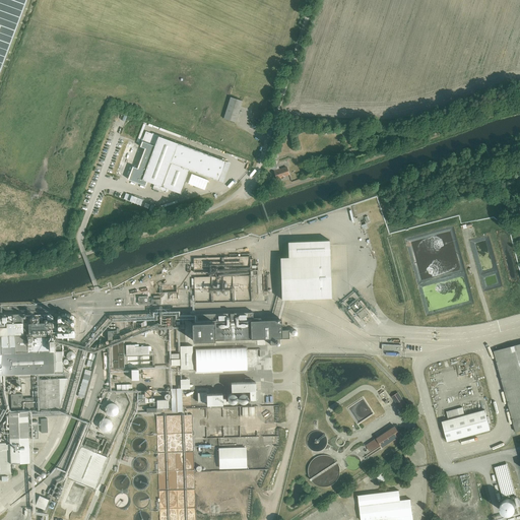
[(0,0),(0,62),(23,0),(0,0)]
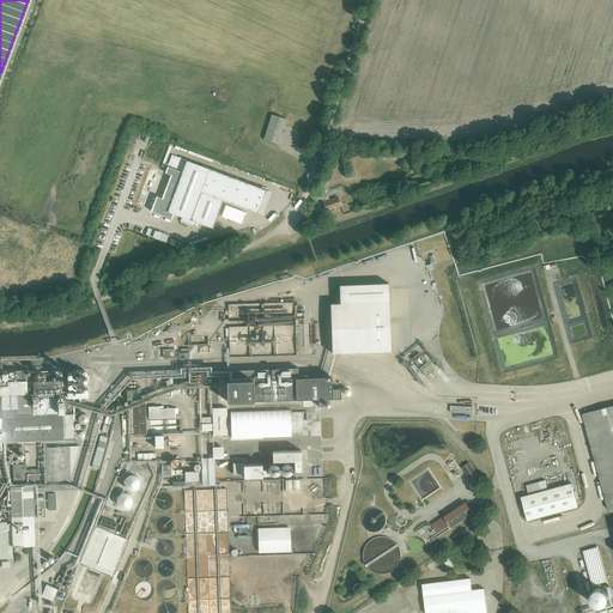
[(263,143),(278,146),(285,122),(271,119),(263,143)]
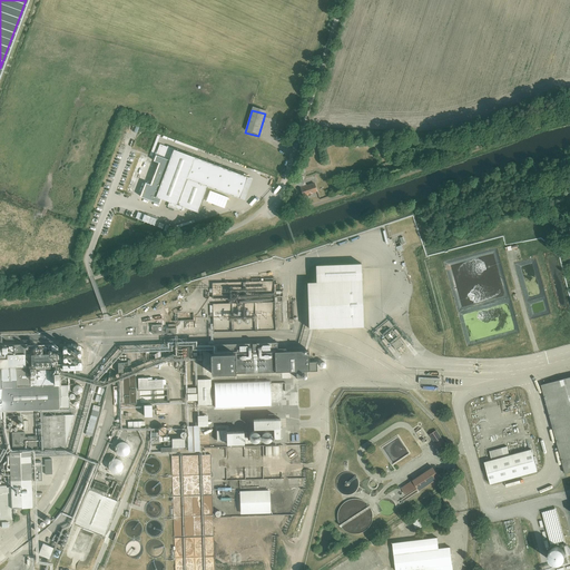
[(174,148),(160,144),(154,160),(158,163),(150,184),(146,182),(140,196),(159,203),(161,196),(169,199),(167,206),(180,212),(184,205),(198,210),(208,184),(239,196),(247,175),(174,147),(174,148)]
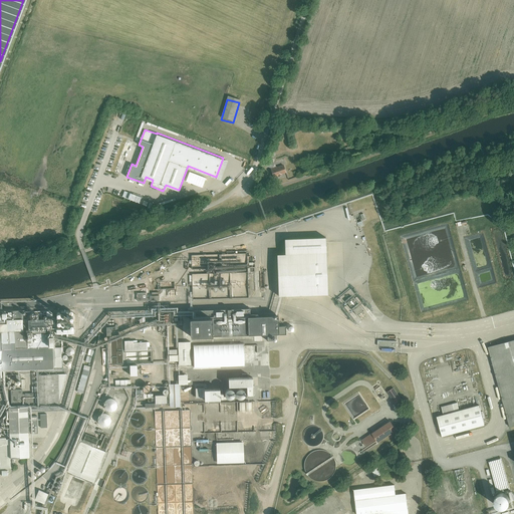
[(282,165),(270,170),(274,179),(285,174),(282,165)]
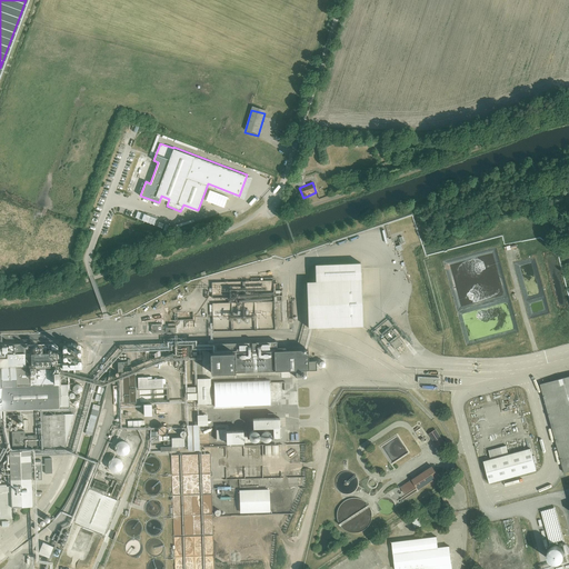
[(362,263),(316,265),(316,282),(307,282),(308,328),(363,327),(362,263)]
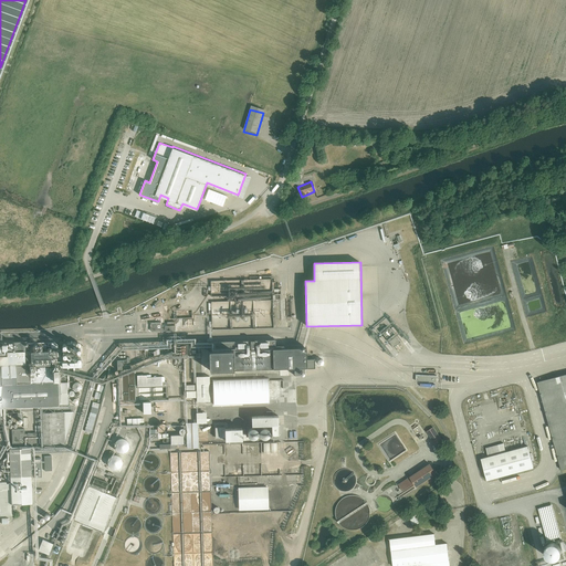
[(273,279),(211,281),(211,299),(228,297),(228,302),(211,302),(212,331),(274,328),(273,279)]
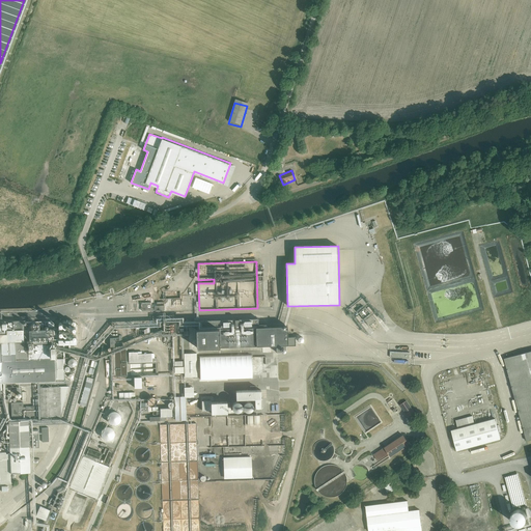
[(365,308),(359,313),(369,327),(375,323),(365,308)]
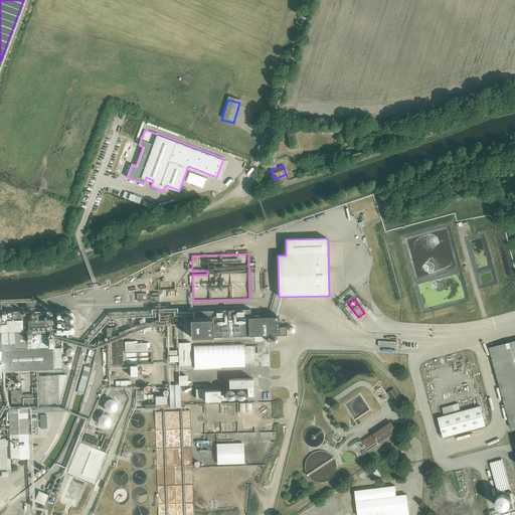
[(215,313),(190,313),(191,341),(269,338),(270,343),(276,343),(275,338),(289,338),(289,330),(282,330),(282,319),(252,320),(252,311),(215,313)]
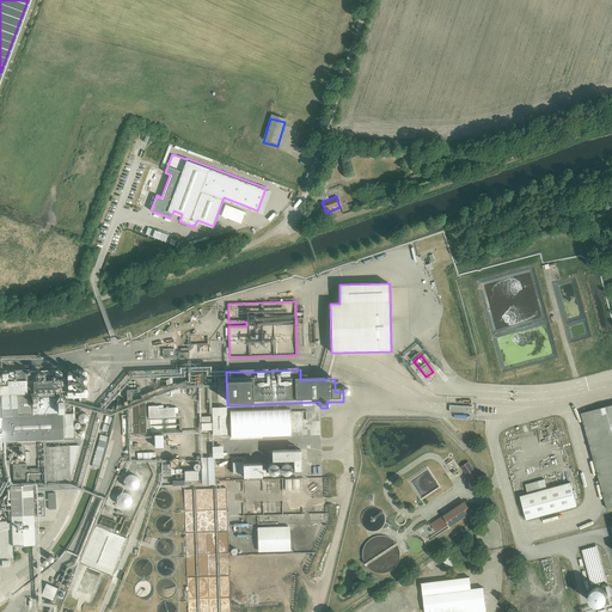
[(0,442),(77,440),(75,415),(67,415),(67,402),(91,402),(90,381),(84,381),(84,374),(73,374),(73,375),(63,377),(61,372),(31,373),(30,372),(0,373),(0,372),(0,442)]
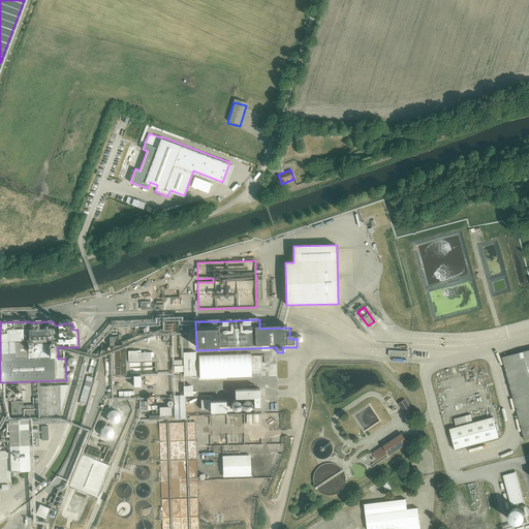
[(528,350),(500,358),(523,439),(528,437),(528,350)]
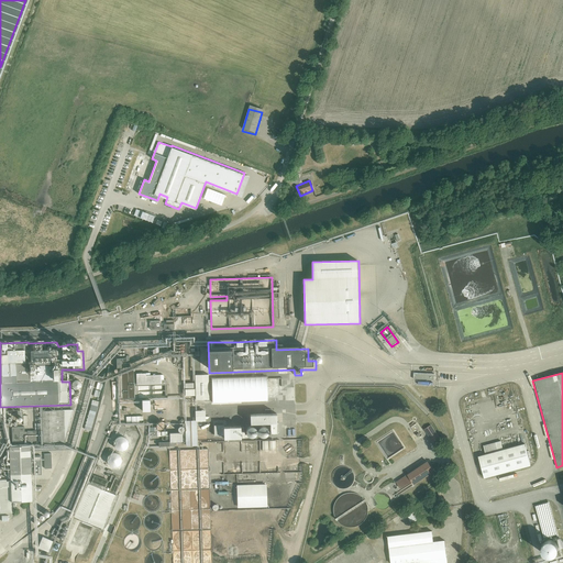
[(138,375),(138,388),(163,387),(163,376),(146,377),(146,374),(138,375)]
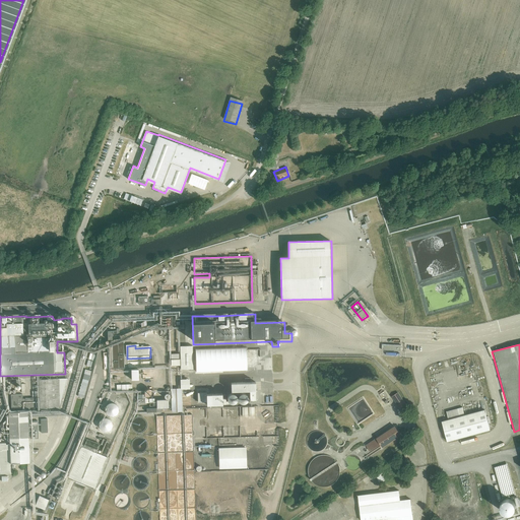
[(194,347),(181,347),(182,371),(195,370),(194,347)]
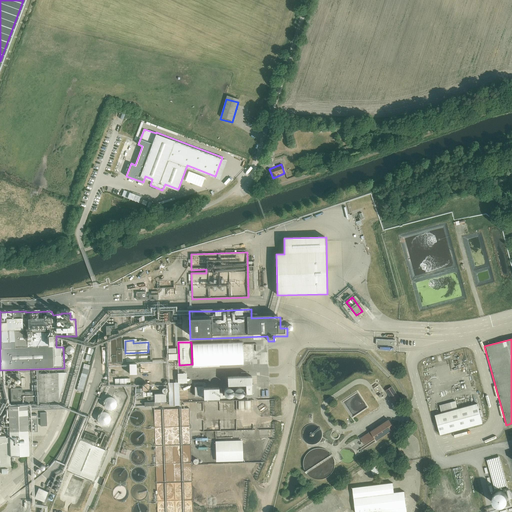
[(130,377),(139,377),(138,367),(130,367),(130,377)]
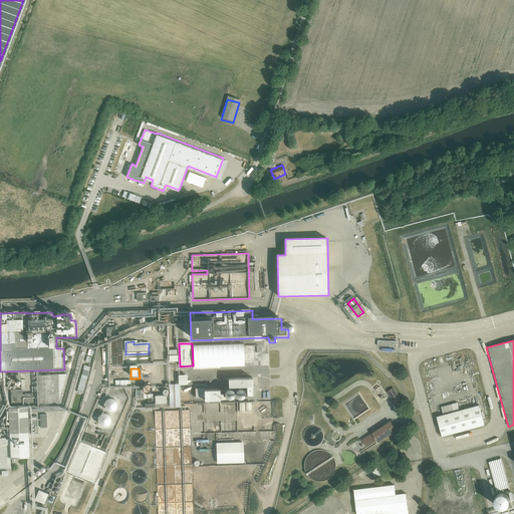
[(65,374),(39,374),(39,406),(57,405),(65,374)]
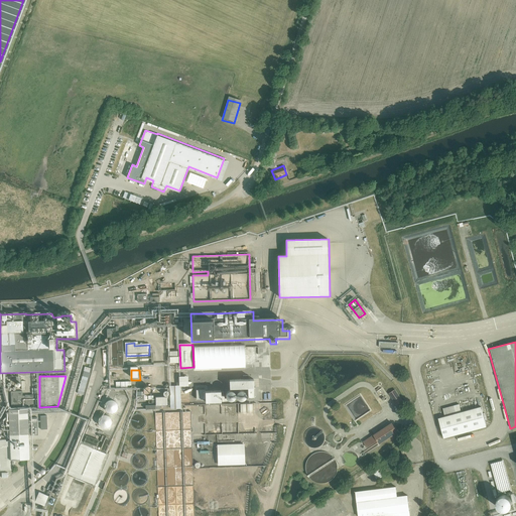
[(256,397),(255,380),(228,380),(229,388),(248,387),(248,397),(256,397)]
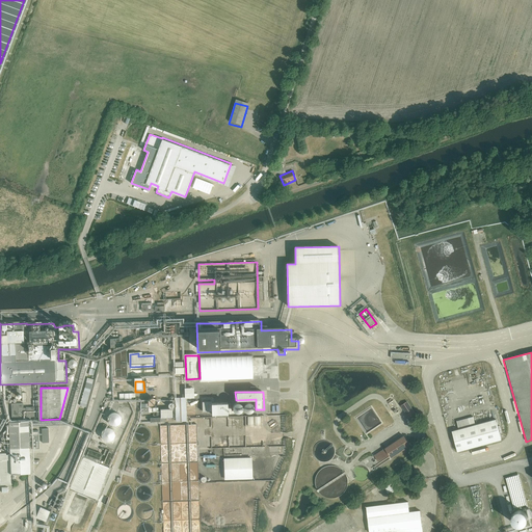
[(174,399),(175,422),(186,421),(185,398),(174,399)]
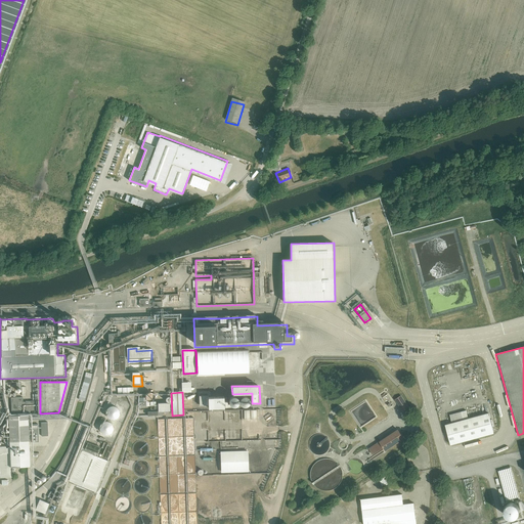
[(401,395),(393,400),(404,417),(412,410),(401,395)]
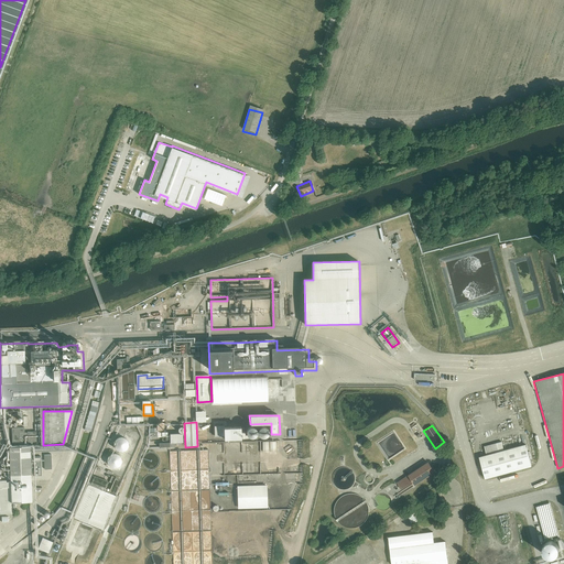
[(215,426),(215,438),(225,438),(225,441),(242,441),(242,426),(215,426)]
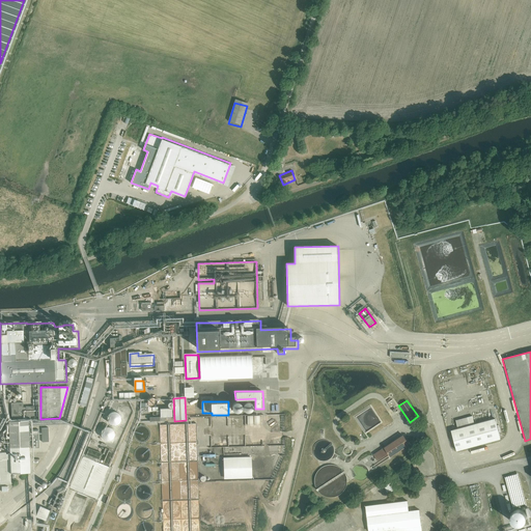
[(121,424),(122,423),(123,419),(121,413),(116,411),(115,411),(109,415),(108,420),(110,424),(116,427),(121,424)]
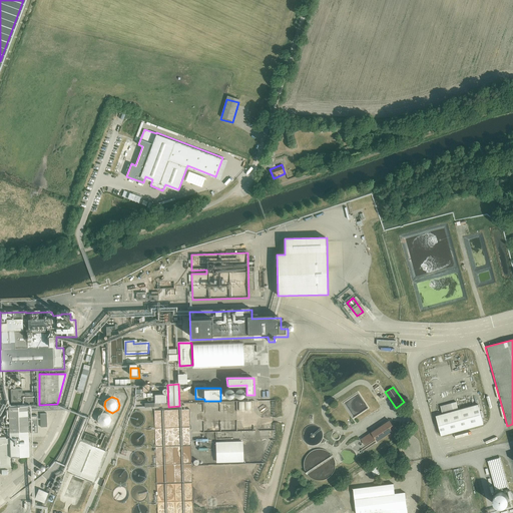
[(434,417),(439,437),(482,425),(476,405),(458,411),(456,404),(440,408),(442,415),(434,417)]
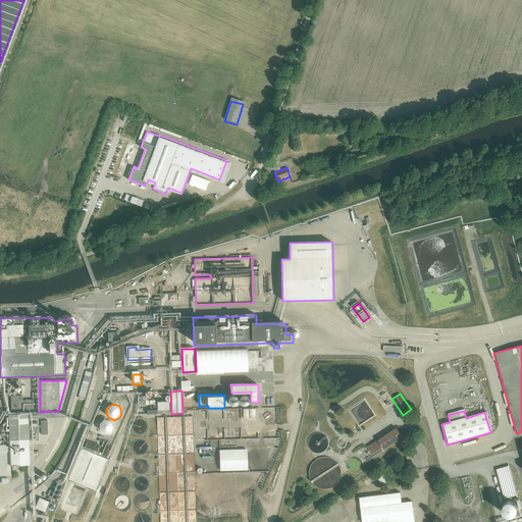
[(32,416),(32,415),(11,415),(12,464),(32,464),(32,416)]
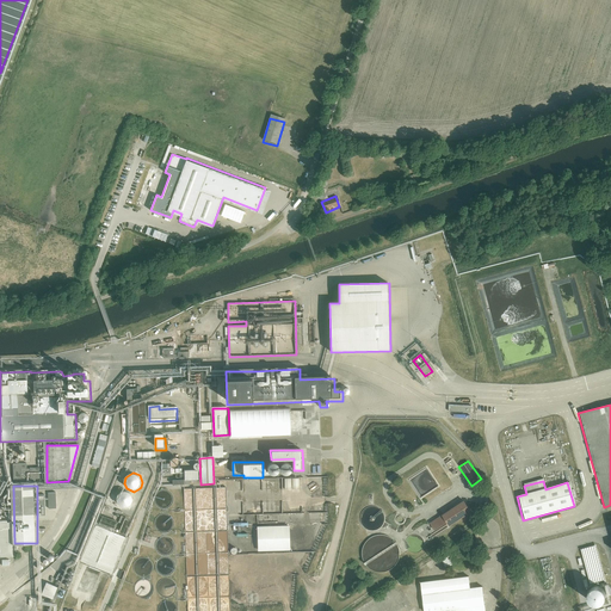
[(131,506),(133,504),(134,500),(131,493),(124,491),(117,494),(116,501),(118,506),(125,508),(131,506)]
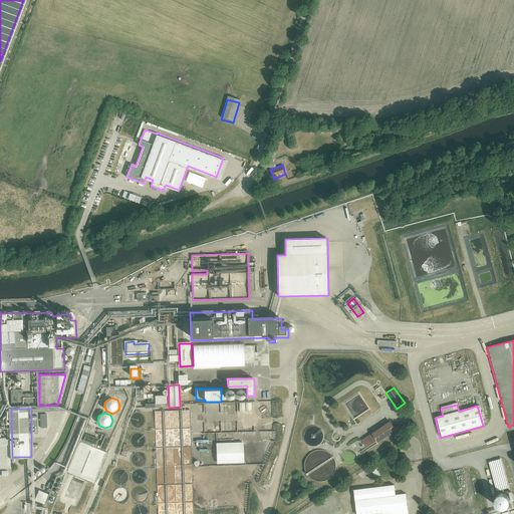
[(370,449),(396,431),(390,423),(364,440),(370,449)]
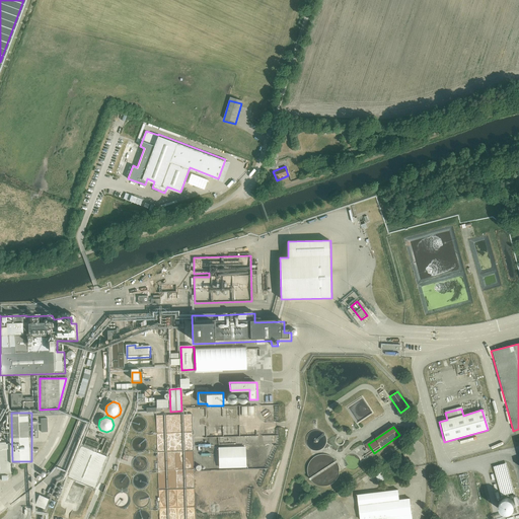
[(0,444),(0,471),(10,471),(10,444),(0,444)]
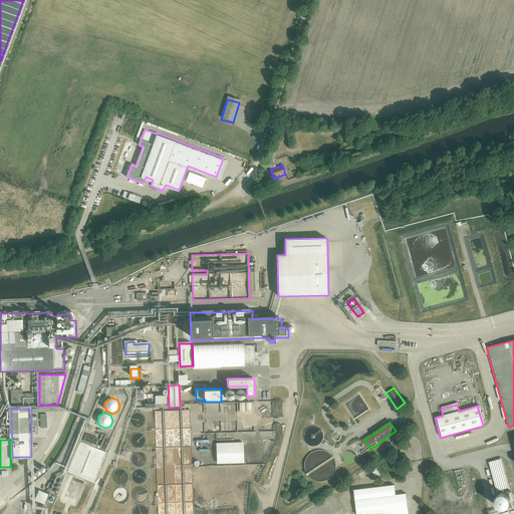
[(107,453),(80,442),(67,472),(95,484),(107,453)]
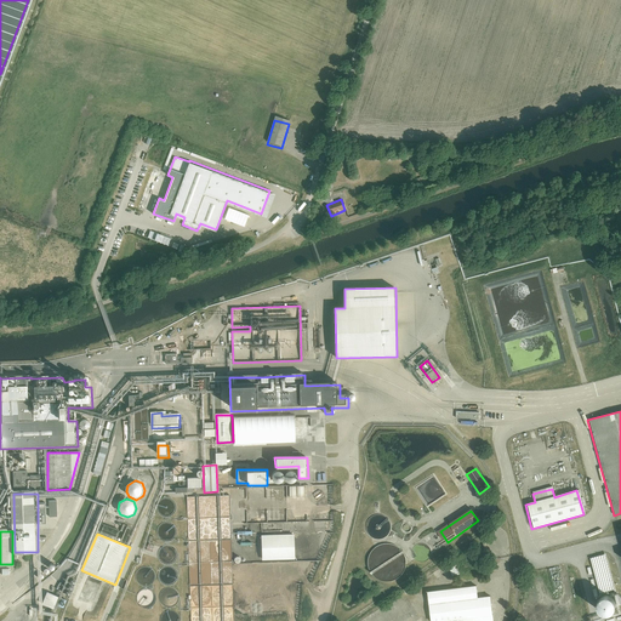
[(428,593),(431,620),(474,620),(494,619),(491,596),(479,597),(478,587),(428,593)]
